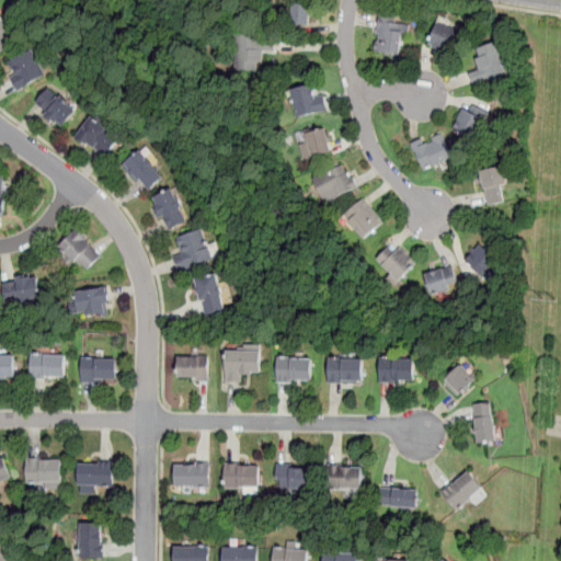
[(311,2),(286,2),(286,26),(311,26),(311,2)]
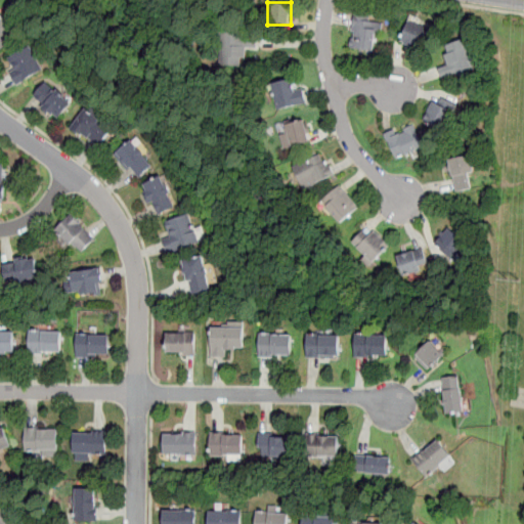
[(0,10),(0,48),(14,43),(1,10),(0,10)]
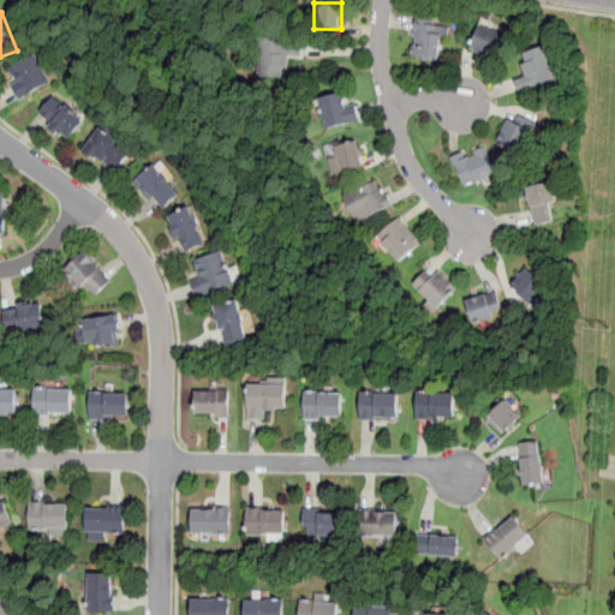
[(407,54),(437,65),(449,29),(421,18),(407,54)]
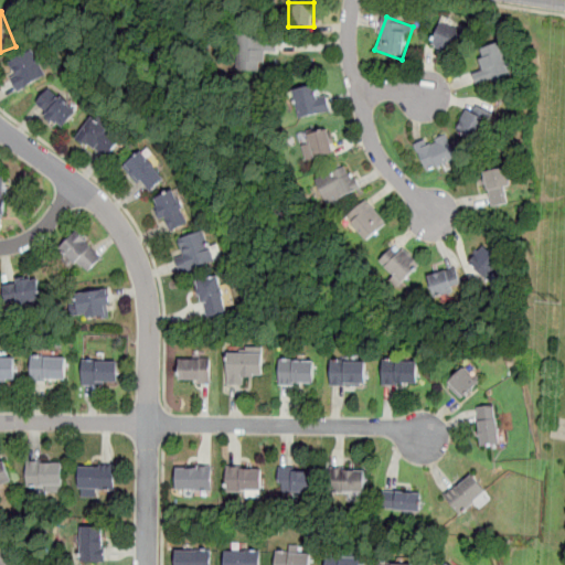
[(461,31),(438,23),(430,50),(454,56),(461,31)]
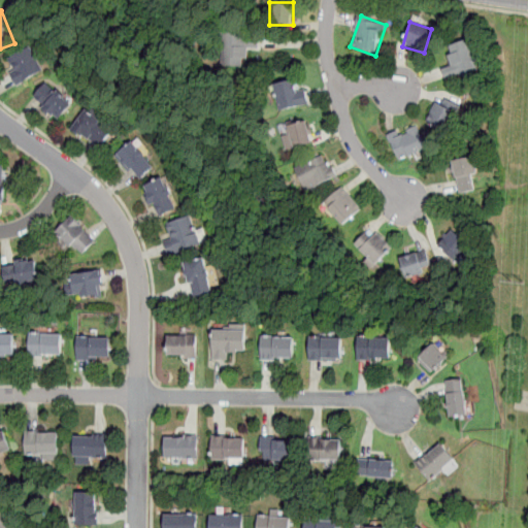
[(223,30),(223,65),(243,66),(243,59),(248,59),(249,32),(223,30)]
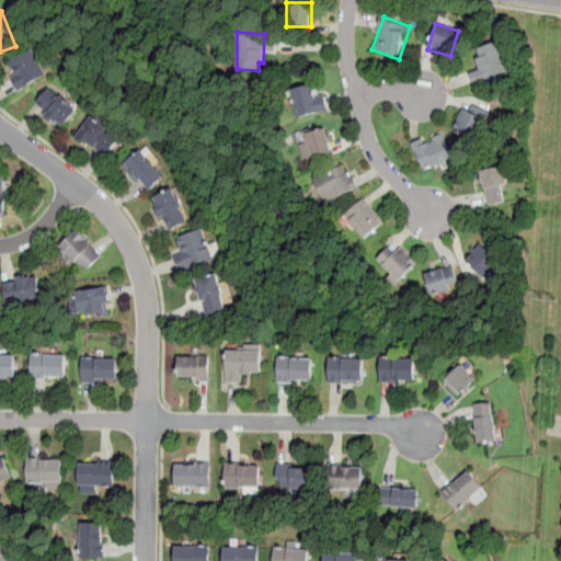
[(473,86),(508,76),(499,43),(473,49),(479,71),(470,73),(473,86)]
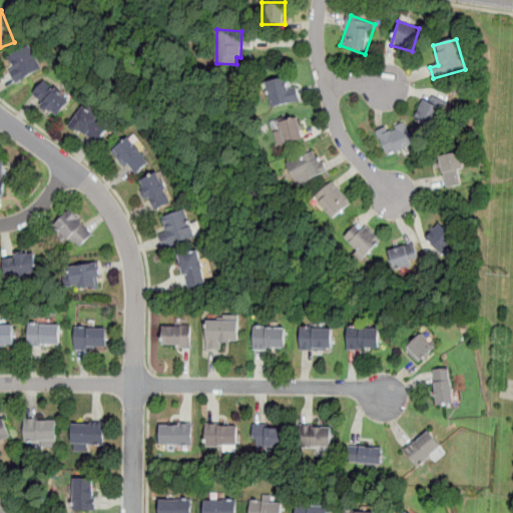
[(43,66),(30,45),(5,60),(18,81),(43,66)]
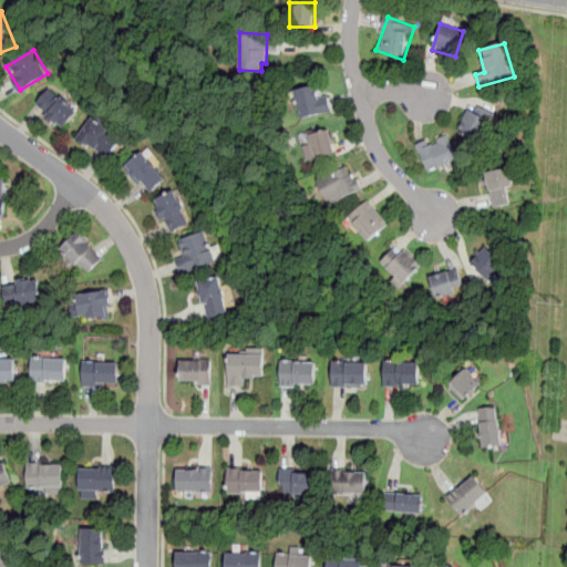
[(295,121),(330,114),(325,84),(289,91),(295,121)]
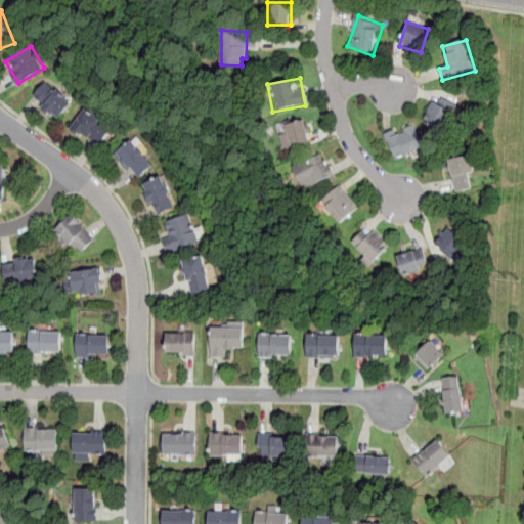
[(34,100),(59,122),(76,103),(50,81),(34,100)]
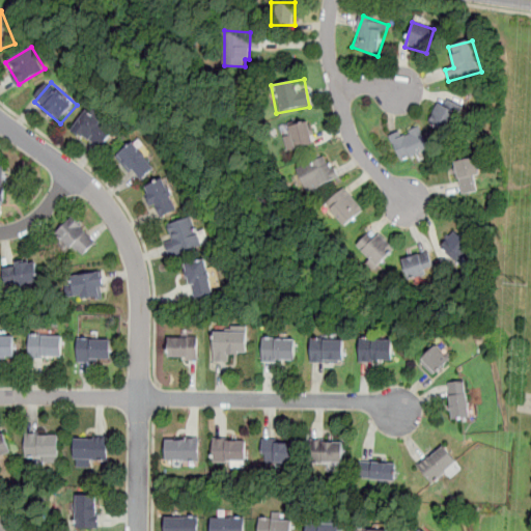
[(463,107),(442,96),(429,121),(451,132),(463,107)]
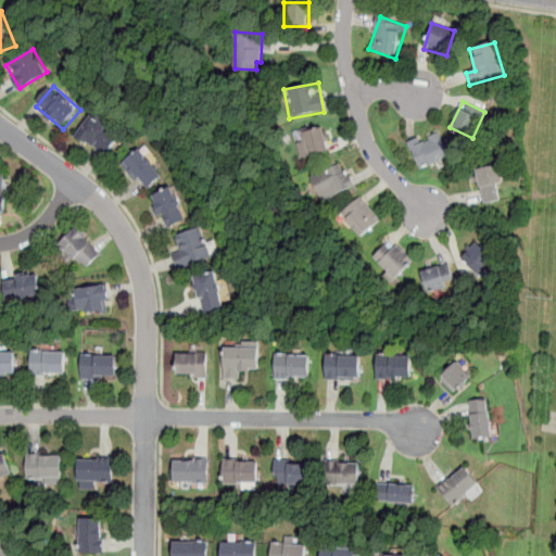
[(110,156),(121,136),(87,117),(75,139),(110,156)]
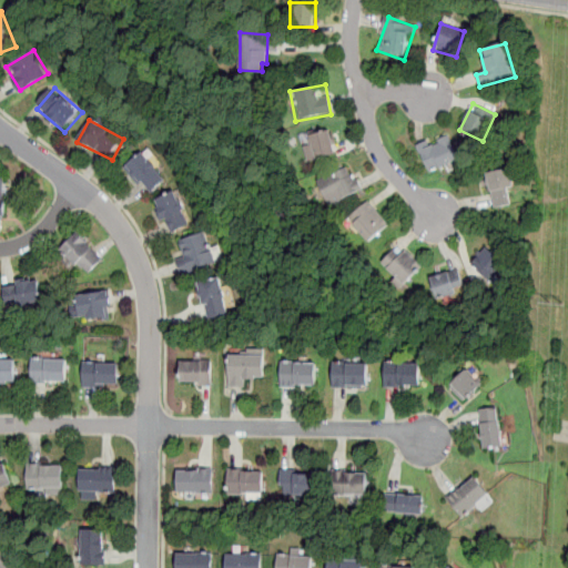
[(302,138),(310,164),(338,154),(330,129),(302,138)]
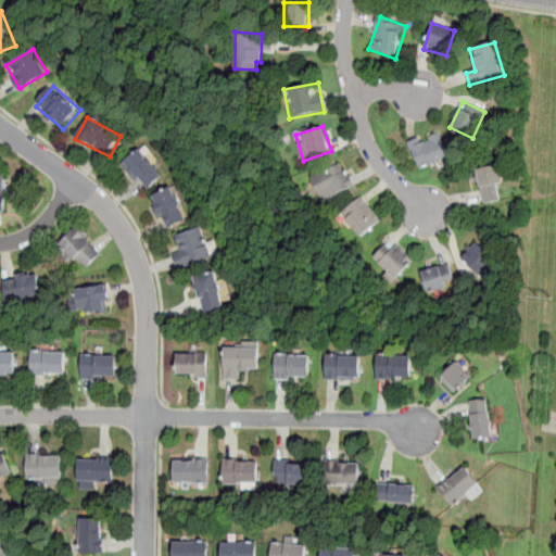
[(437,131),(408,147),(421,171),(450,155),(437,131)]
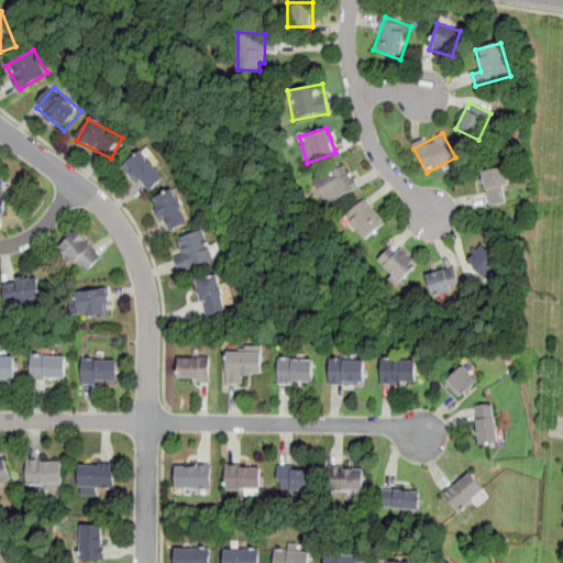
[(146,194),(166,179),(145,150),(124,165),(146,194)]
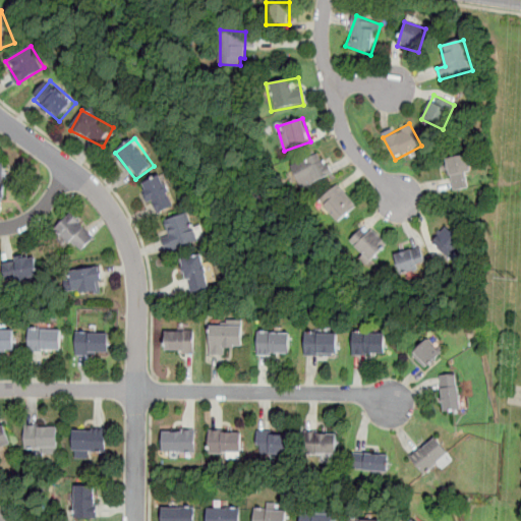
[(291,170),(305,191),(333,173),(317,152),(291,170)]
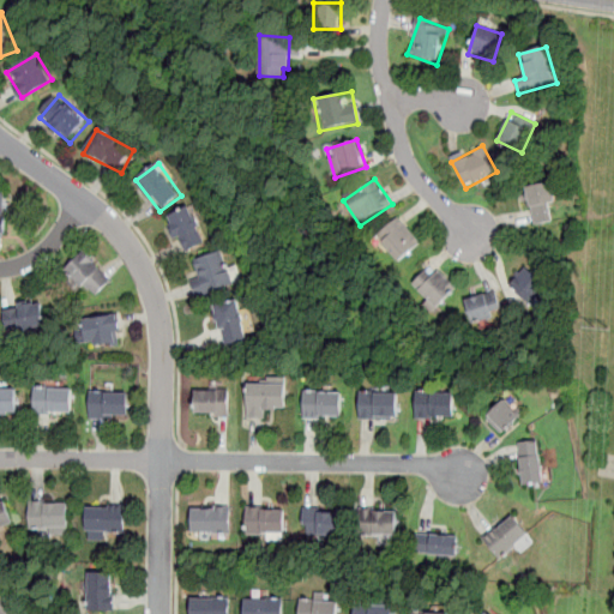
[(558,220),(551,181),(525,186),(533,224),(558,220)]
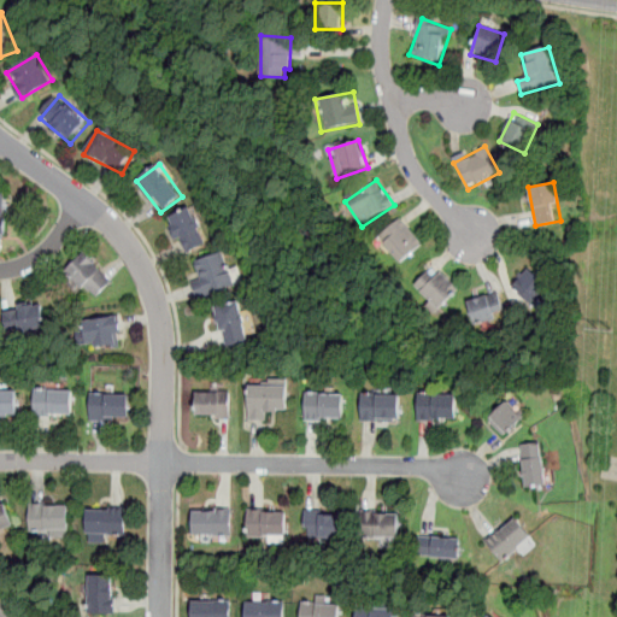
[(166,219),(186,253),(209,241),(191,206),(166,219)]
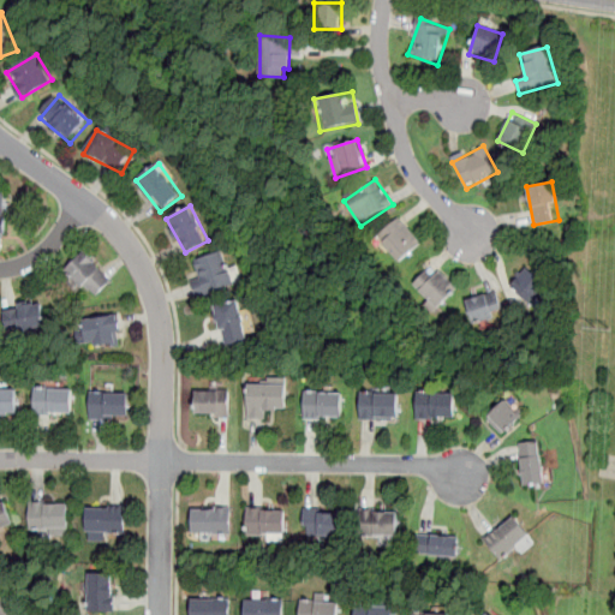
[(376,239),(399,264),(422,245),(398,219),(376,239)]
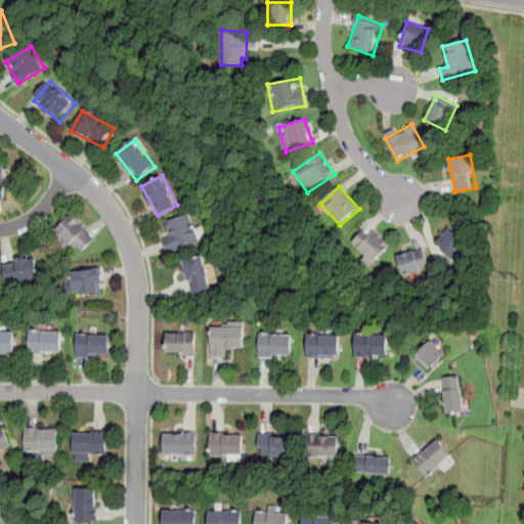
[(162,233),(168,253),(201,243),(191,212),(166,220),(169,230),(162,233)]
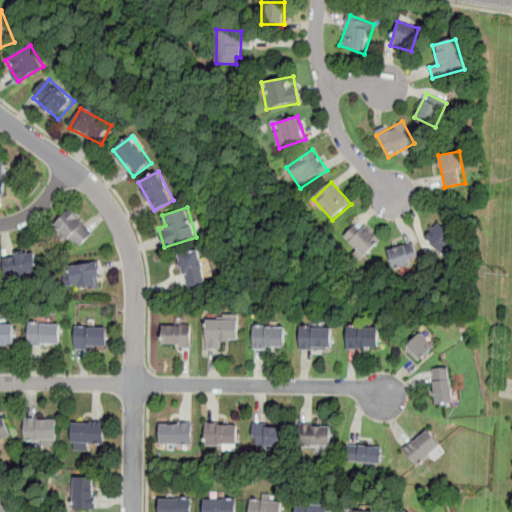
[(55,224),(77,249),(94,234),(71,209),(55,224)]
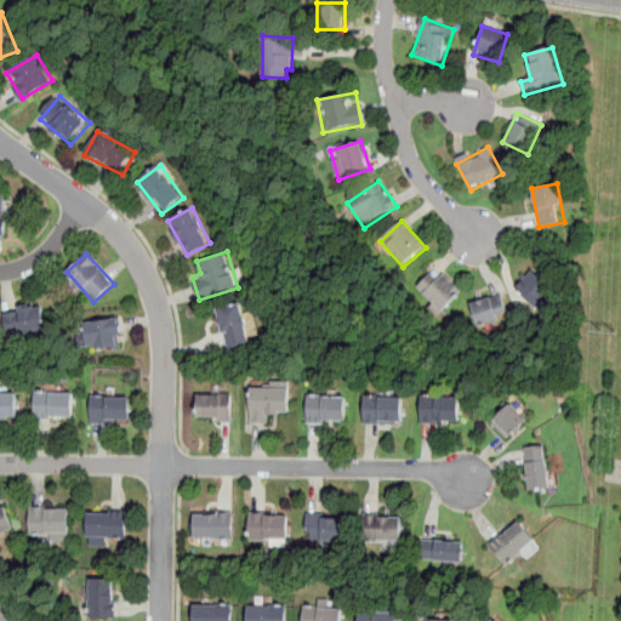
[(554,290),(531,268),(514,286),(536,308),(554,290)]
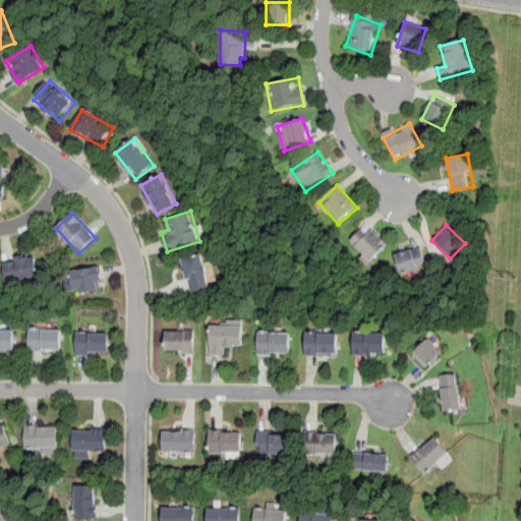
[(366,226),(350,243),(370,263),(387,245),(366,226)]
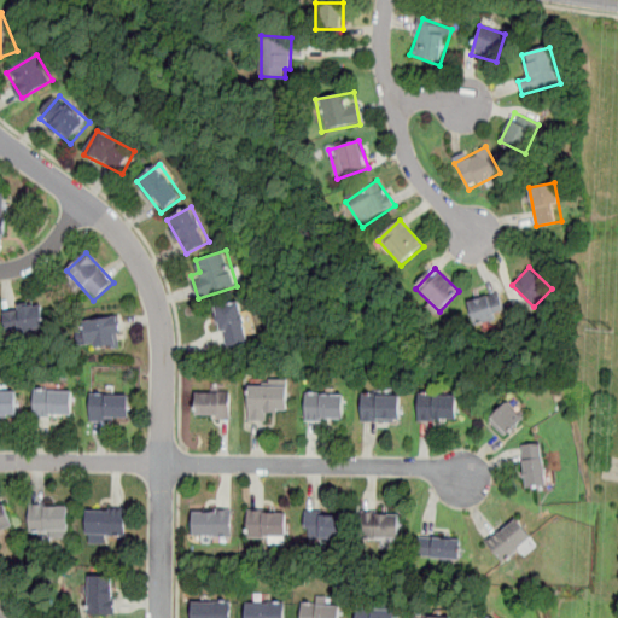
[(507,315),(497,290),(467,301),(476,325),(507,315)]
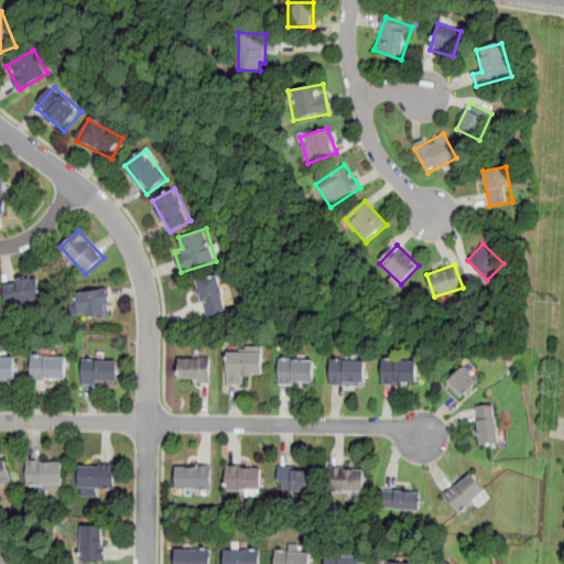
[(229,313),(219,273),(195,280),(206,318),(229,313)]
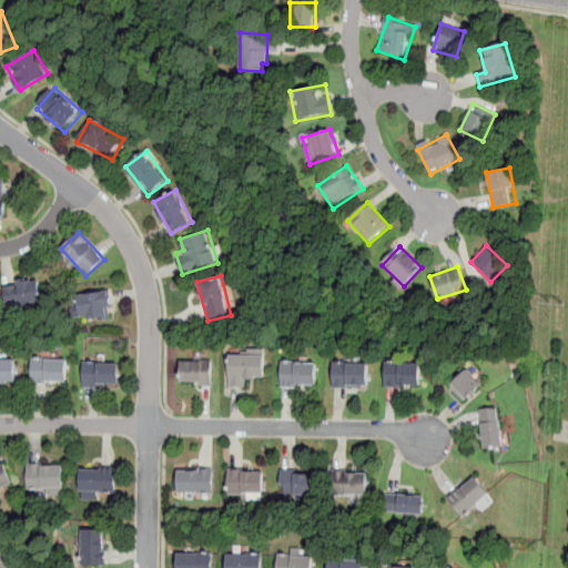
[(3,281),(3,303),(40,303),(40,281),(3,281)]
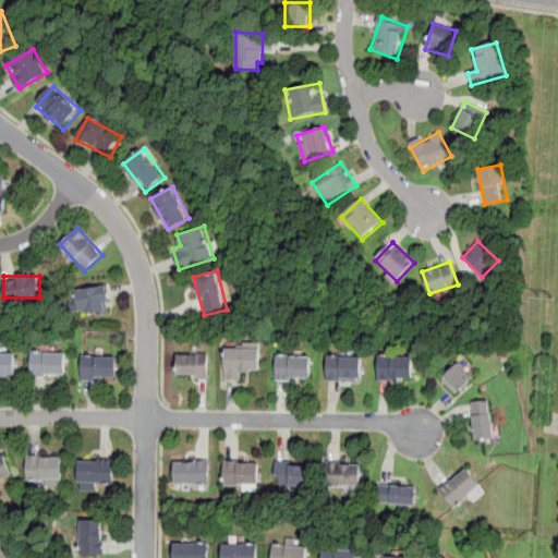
[(75,288),(77,315),(110,312),(108,286),(75,288)]
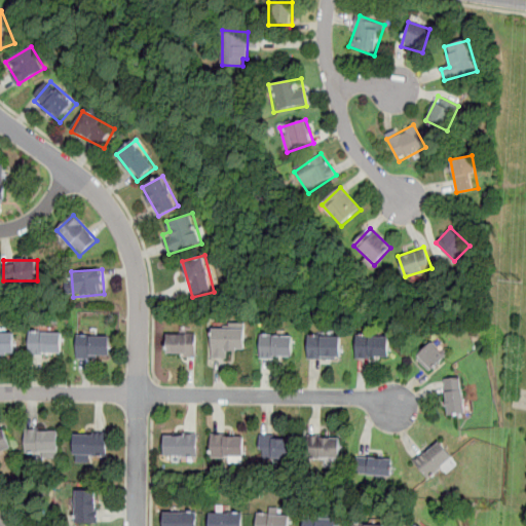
[(246,322),(212,322),(212,357),(232,357),(232,347),(246,347),(246,322)]
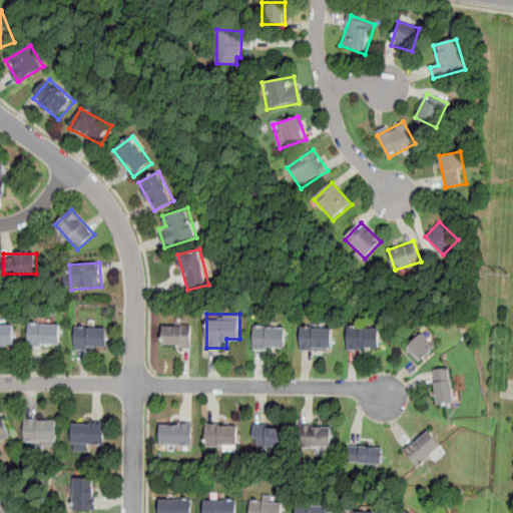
[(61,344),(61,323),(28,323),(28,344),(61,344)]
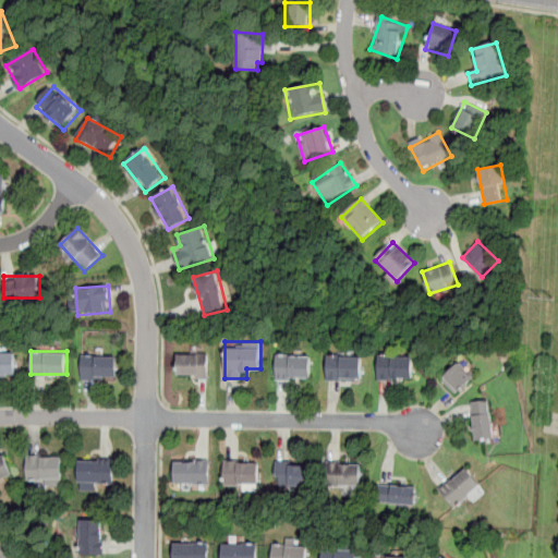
[(0,375),(15,375),(15,352),(0,352),(0,375)]
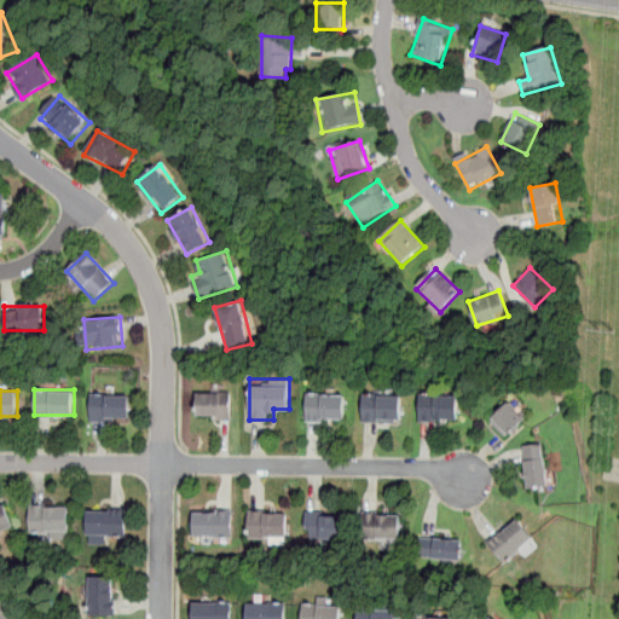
[(231,392),(197,392),(197,418),(231,418),(231,392)]
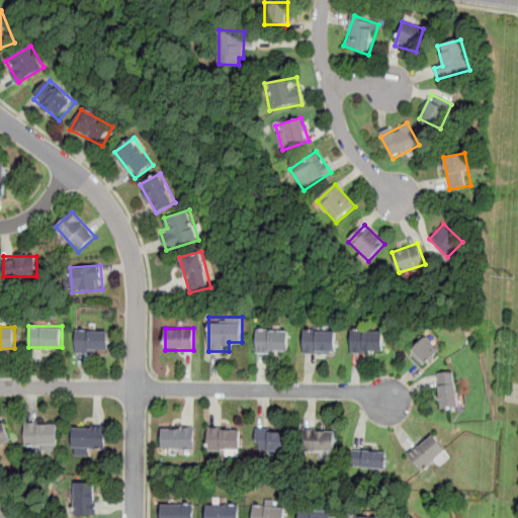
[(288,329),(256,329),(256,350),(288,350),(288,329)]
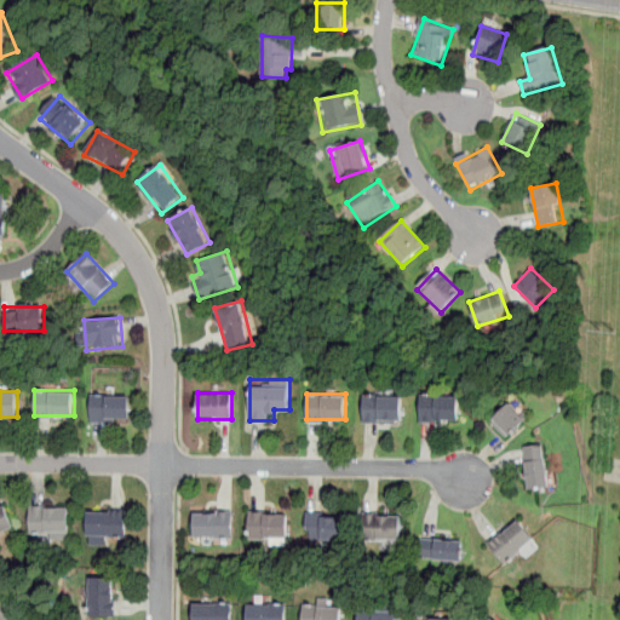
[(130,422),(130,395),(90,395),(90,422),(130,422)]
